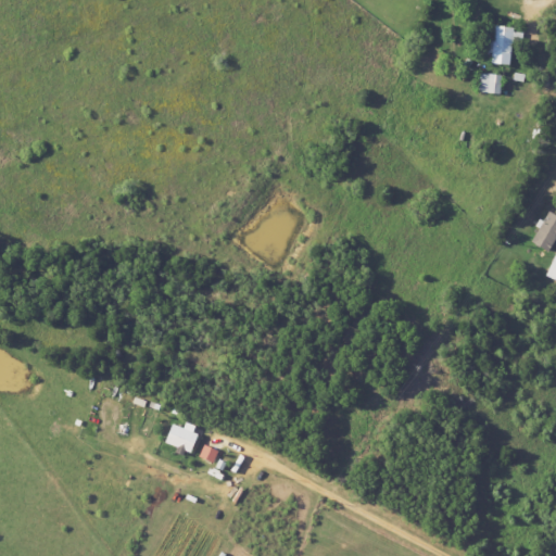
[(512,66),(517,28),(496,26),(492,64),(512,66)]
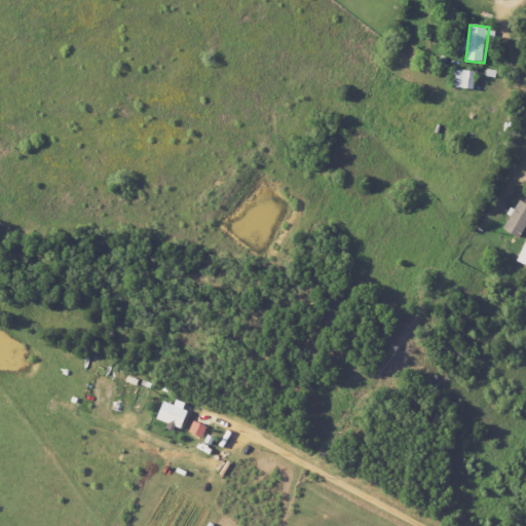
[(455,88),(476,88),(477,71),(455,70),(455,88)]
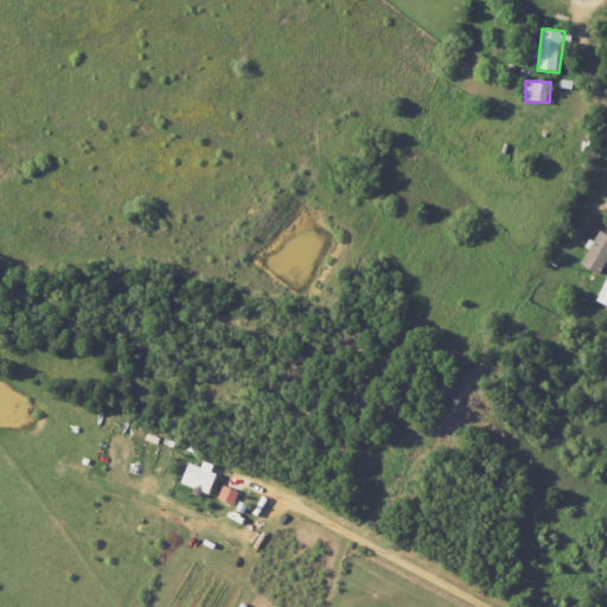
[(606,267),(606,235),(601,232),(596,242),(593,241),(581,266),(604,275),(606,267)]
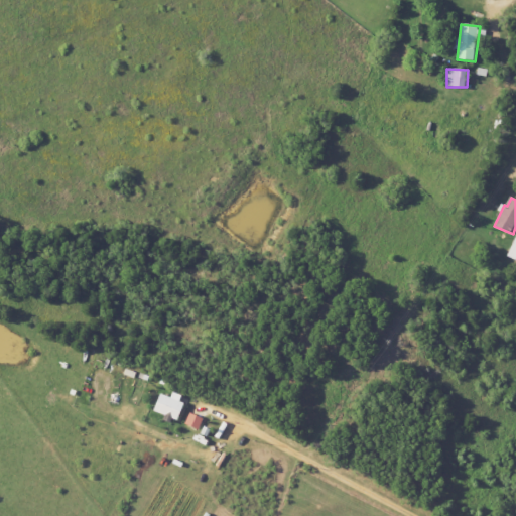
[(178,421),(186,400),(172,395),(171,398),(161,394),(155,411),(178,421)]
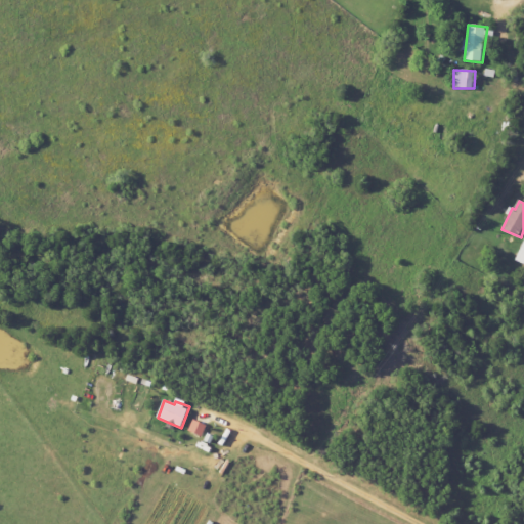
[(188,431),(202,436),(207,425),(193,419),(188,431)]
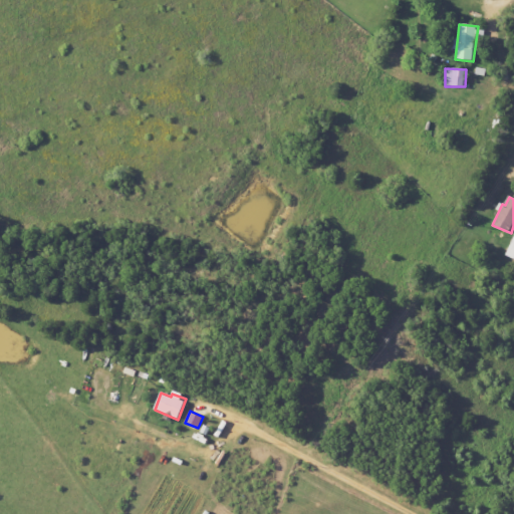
All buildings are outlined.
